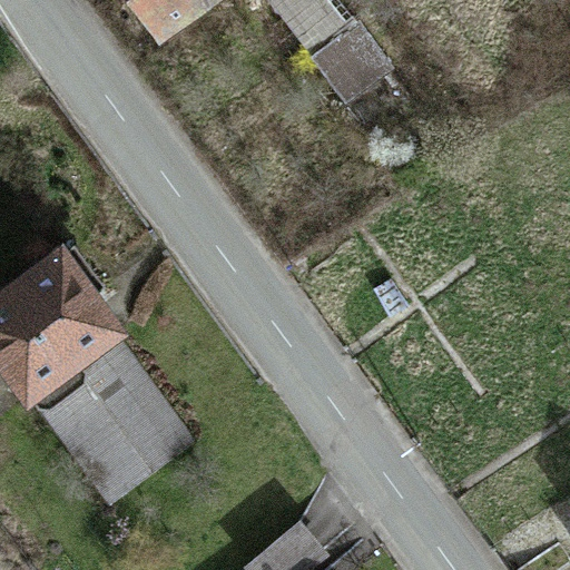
[(127,0),(156,40),(213,0),(127,0)]
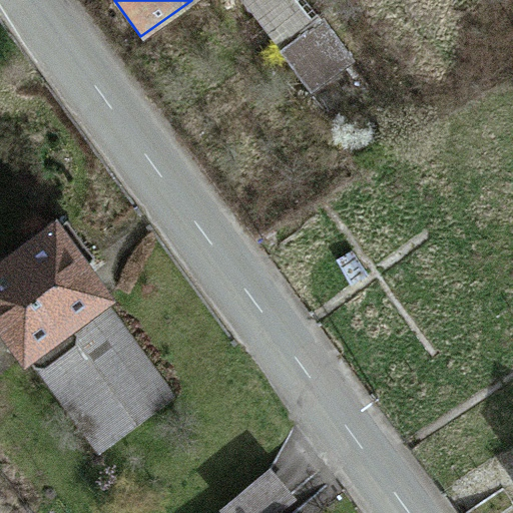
[(325,27),(280,58),(308,98),(353,67),(325,27)]
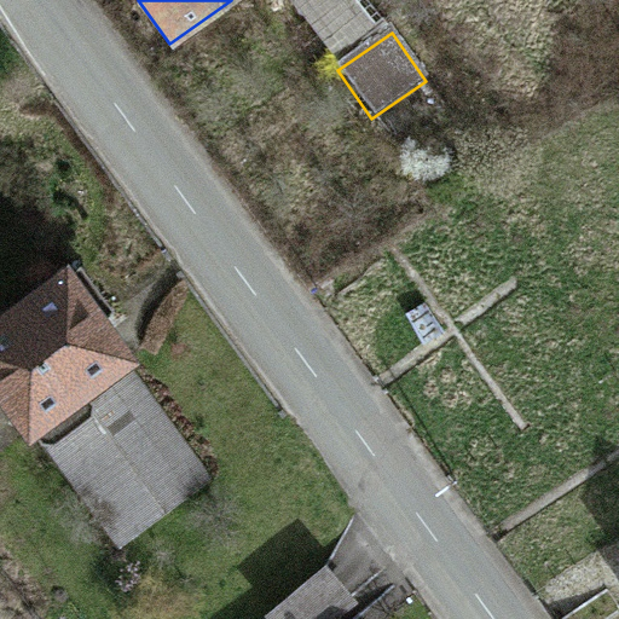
[(64,281),(0,329),(0,412),(27,447),(36,439),(119,377),(131,368),(64,281)]
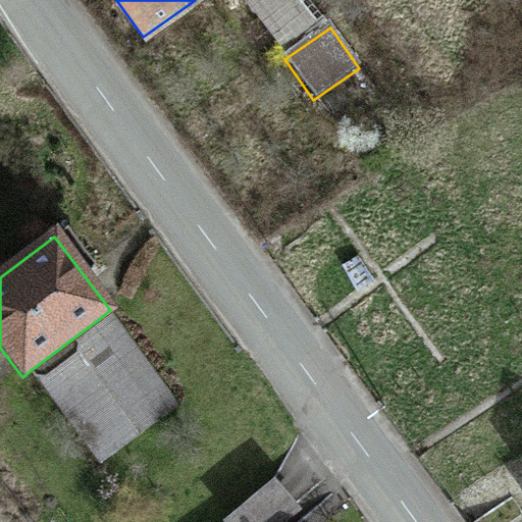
[(100,318),(31,370),(96,456),(165,403),(100,318)]
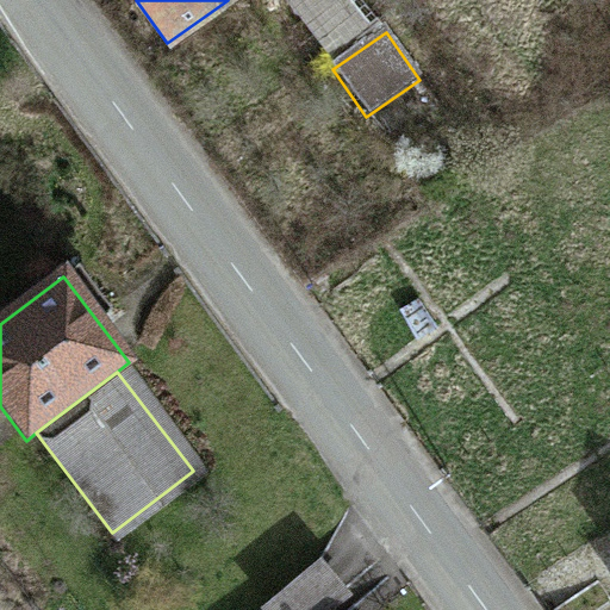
[(323,566),(272,609),(342,609),(354,601),(323,566)]
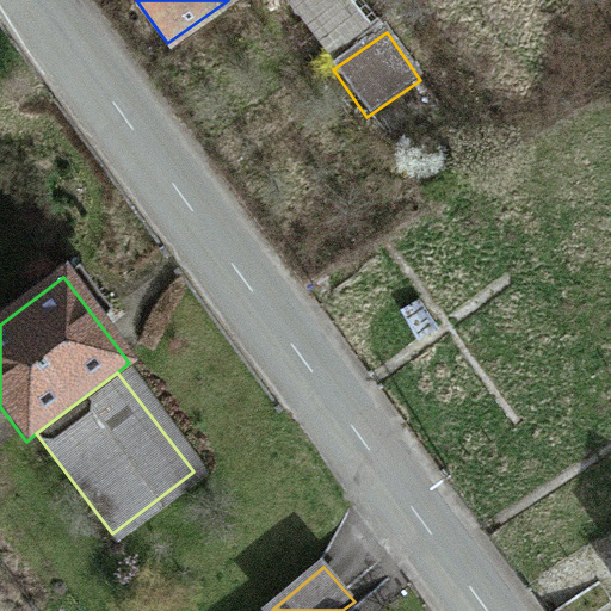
All buildings are outlined.
